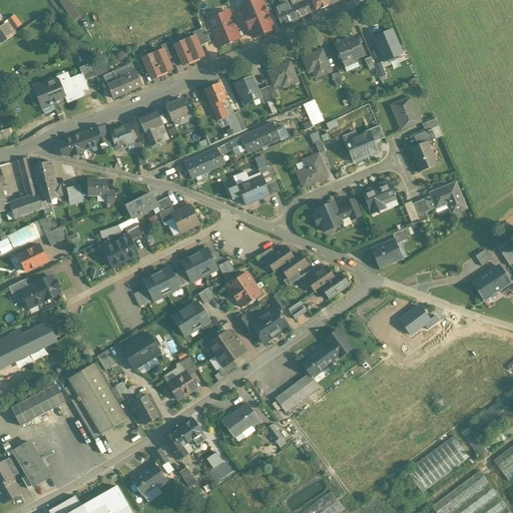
[(261,0),(260,0),(257,2),(255,0),(238,0),(236,1),(235,3),(238,9),(240,8),(243,16),(249,30),(252,38),(273,29),(265,10),(261,0)]
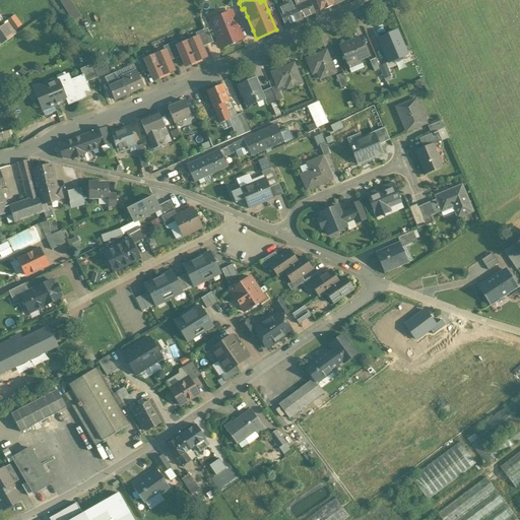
[(274,8),(270,0),(259,0),(260,2),(263,0),(264,0),(268,10),(274,8)]
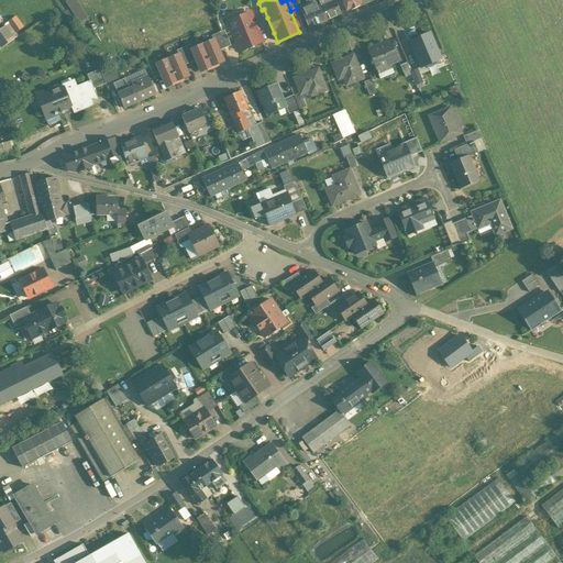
[(305,0),(307,4),(300,7),(309,29),(326,22),(324,21),(319,7),(317,8),(315,2),(316,2),(315,0),(305,0)]
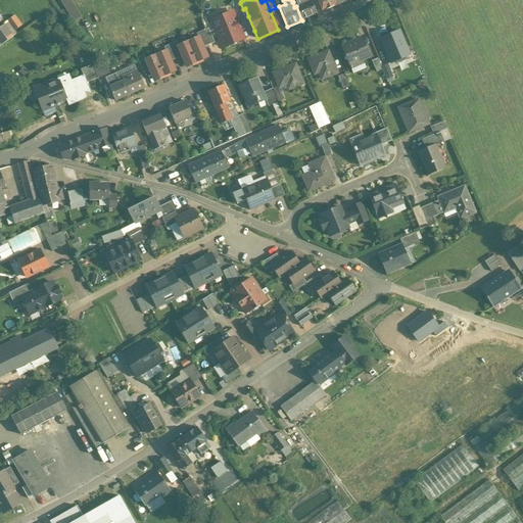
[(311,0),(295,0),(296,0),(298,6),(296,6),(301,19),(317,13),(311,0)]
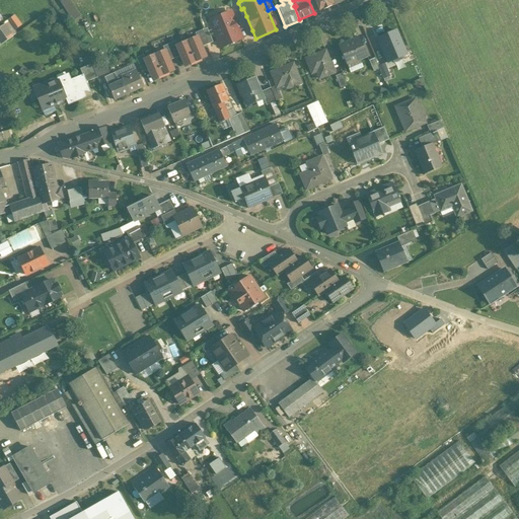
[(315,0),(320,11),(335,5),(332,0),(315,0)]
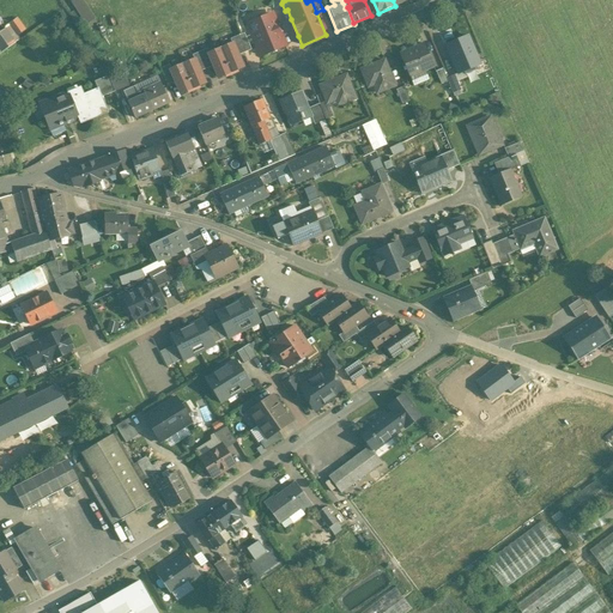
[(273,14),(266,18),(265,16),(261,14),(256,16),(255,19),(256,22),(249,25),(261,55),(269,52),(273,54),(275,53),(277,49),(286,46),(273,14)]
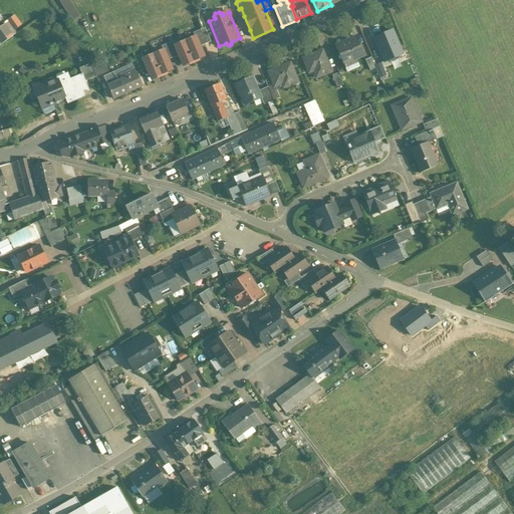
[(8,20),(14,30),(22,24),(16,15),(8,20)]
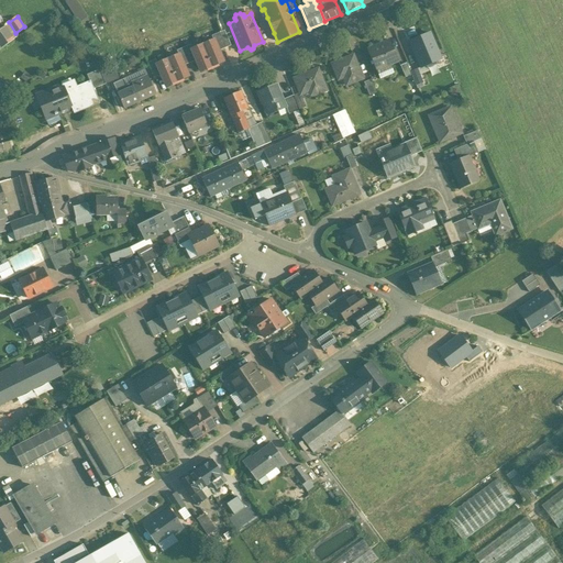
[(0,48),(14,40),(4,26),(0,29),(0,48)]
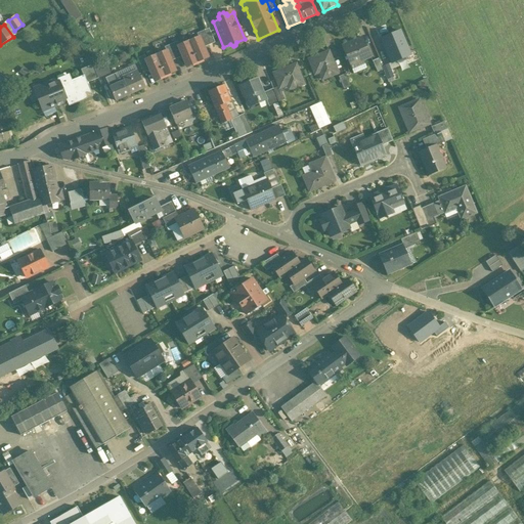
[(215,43),(209,29),(204,31),(210,45),(215,43)]
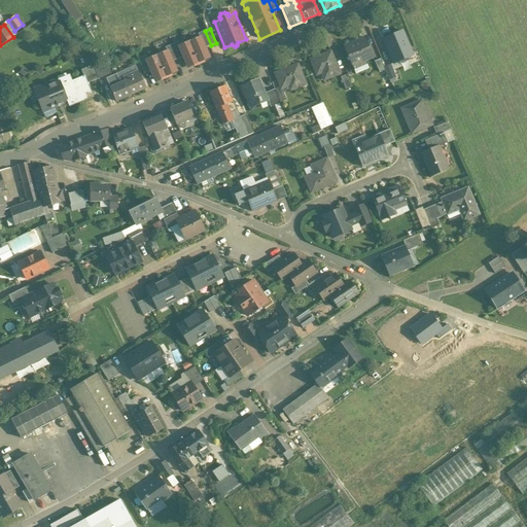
[(211,45),(205,31),(199,34),(200,37),(201,37),(205,47),(211,45)]
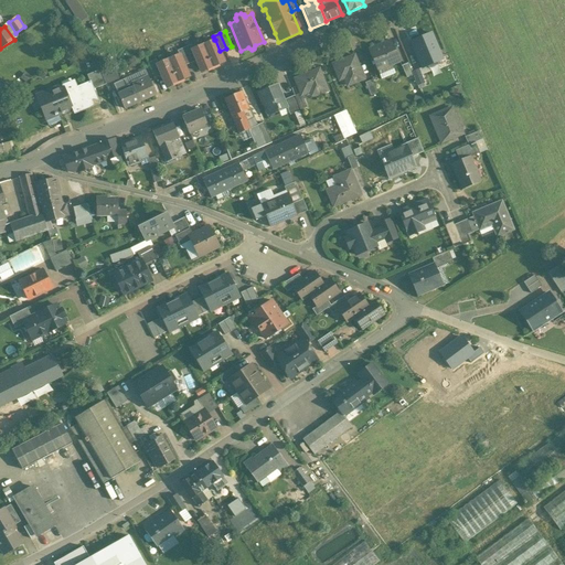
[(432,33),(412,42),(424,68),(443,61),(432,33)]
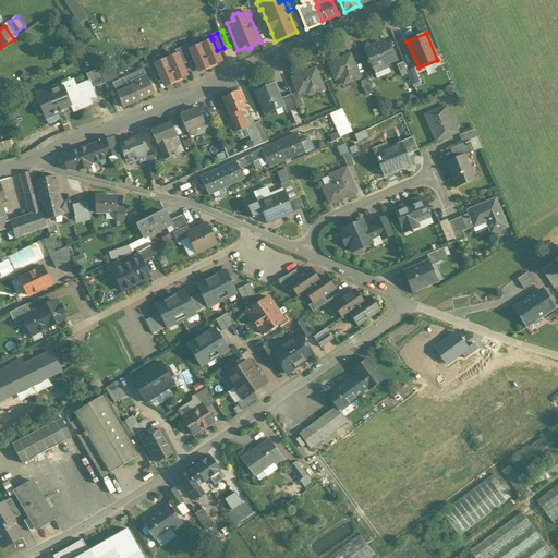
[(211,39),(202,45),(210,65),(215,63),(216,64),(222,62),(217,50),(213,39),(211,39)]
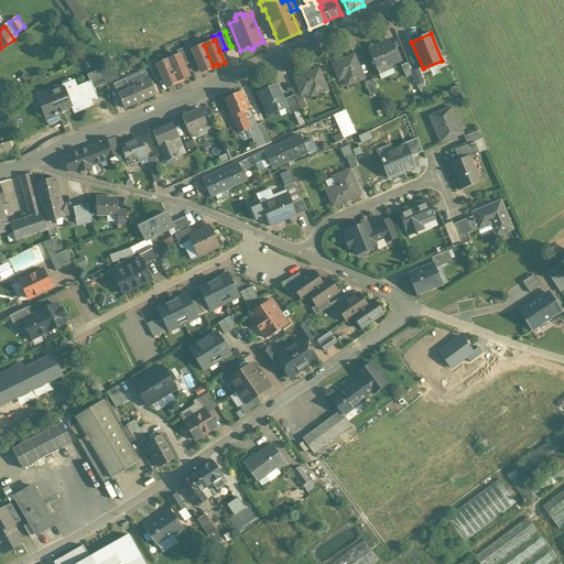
[(390,41),(368,50),(378,71),(399,62),(390,41)]
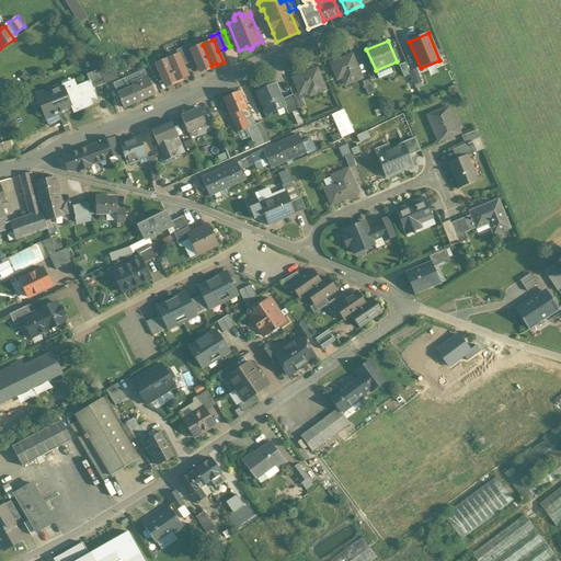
[(195,60),(191,49),(192,49),(190,45),(183,48),(190,63),(195,60)]
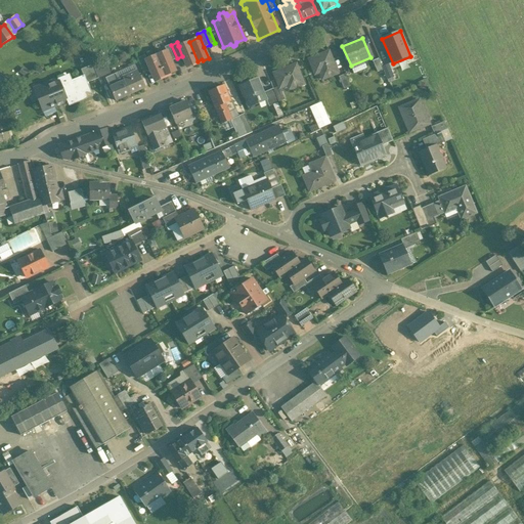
[(198,61),(189,42),(179,46),(178,46),(182,56),(187,67),(193,64),(192,63),(198,61)]
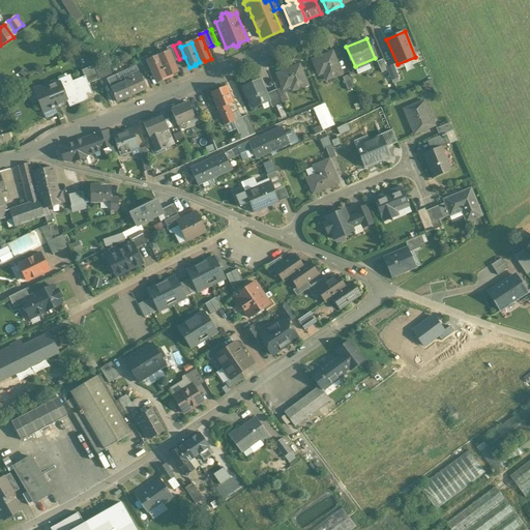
[(179,59),(173,46),(167,48),(169,52),(173,62),(179,59)]
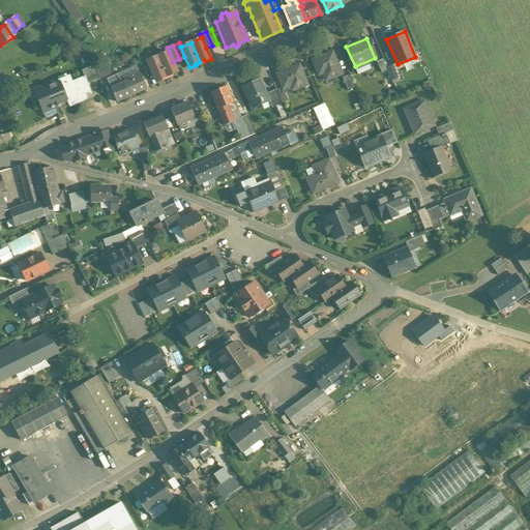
[(173,62),(169,52),(158,56),(167,76),(171,75),(172,76),(178,72),(173,62)]
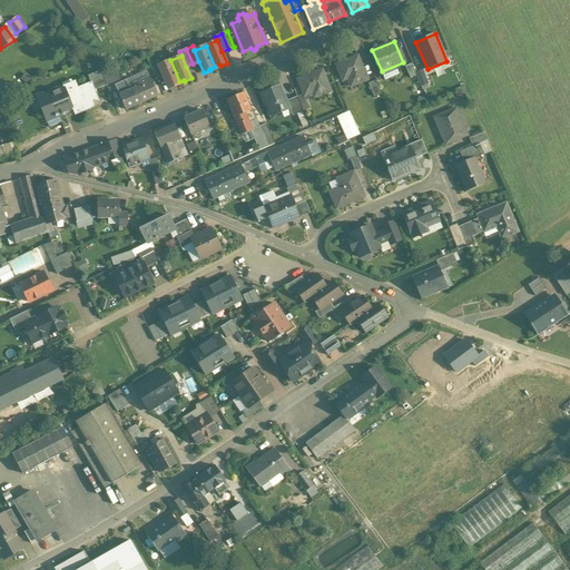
[(367,80),(357,56),(336,65),(341,76),(346,75),(351,87),(367,80)]
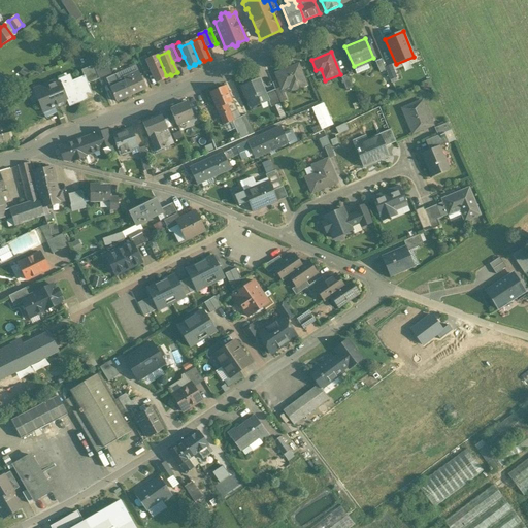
[(145,56),(139,59),(145,73),(152,70),(146,60),(147,60),(145,56)]
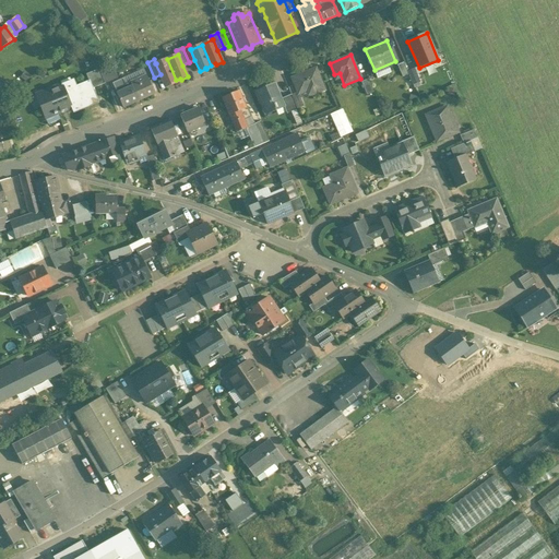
[(176,80),(167,59),(156,63),(155,63),(161,74),(165,86),(171,83),(171,82),(176,80)]
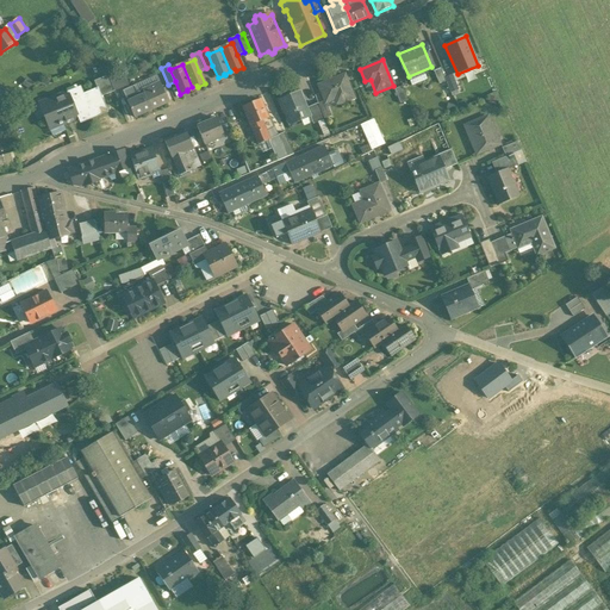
[(441,69),(434,72),(444,95),(450,93),(444,79),(441,69)]
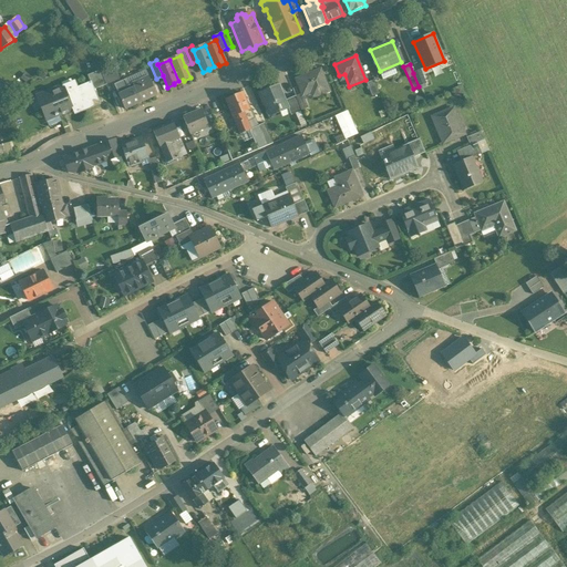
[(112,68),(101,72),(106,83),(117,79),(112,68)]
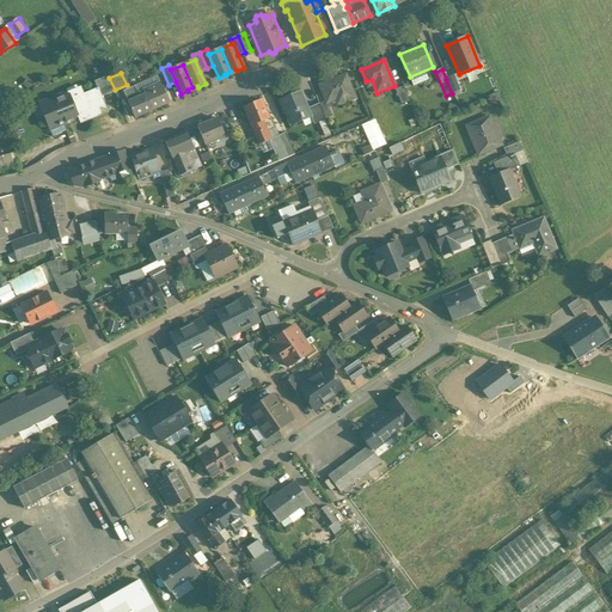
[(108,74),(93,81),(97,91),(98,91),(101,97),(115,90),(109,78),(108,74)]
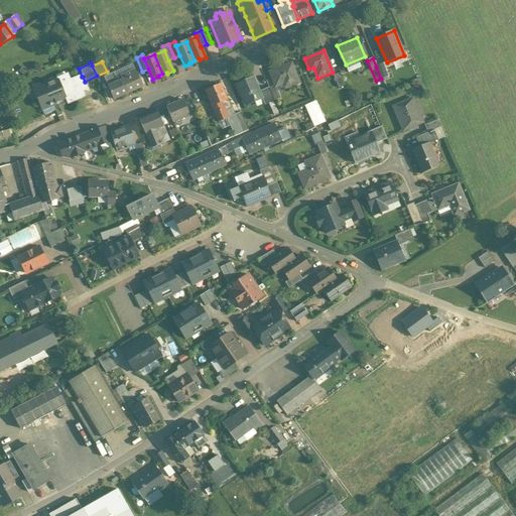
[(292,63),(270,73),(272,79),(275,86),(276,88),(276,87),(287,83),(289,88),(299,84),(292,63)]
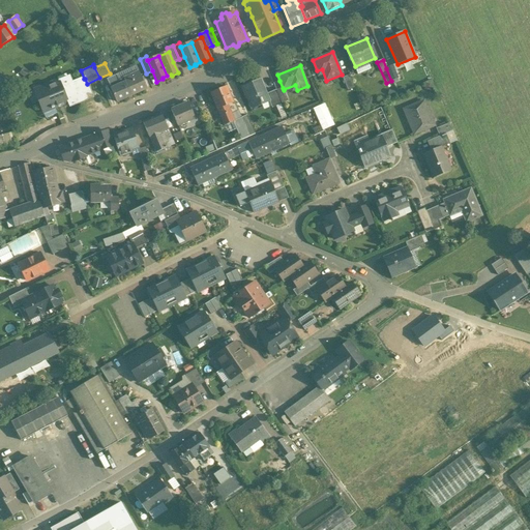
[(393,65),(386,68),(391,81),(394,86),(401,83),(393,65)]
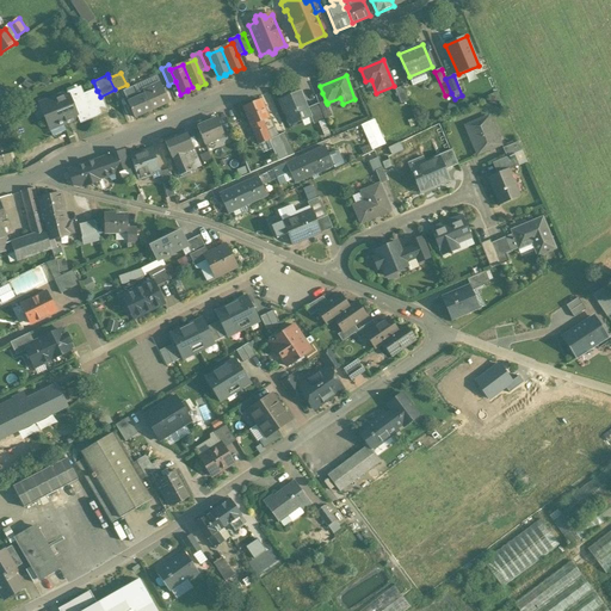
[(160,82),(136,93),(134,87),(124,92),(135,117),(153,110),(170,103),(160,82)]
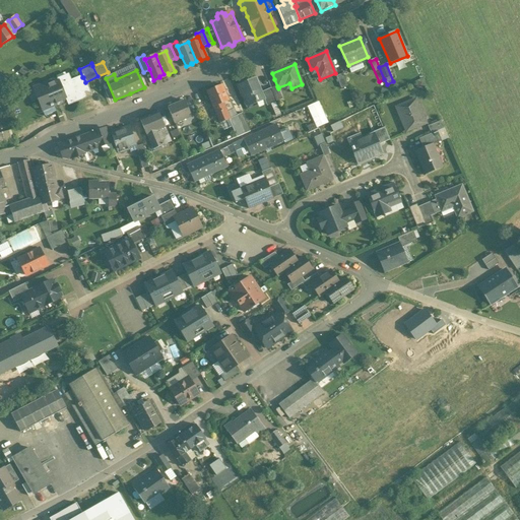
[(65,74),(34,88),(39,100),(45,96),(50,108),(69,99),(70,102),(90,92),(85,82),(83,77),(82,77),(69,83),(65,74)]
